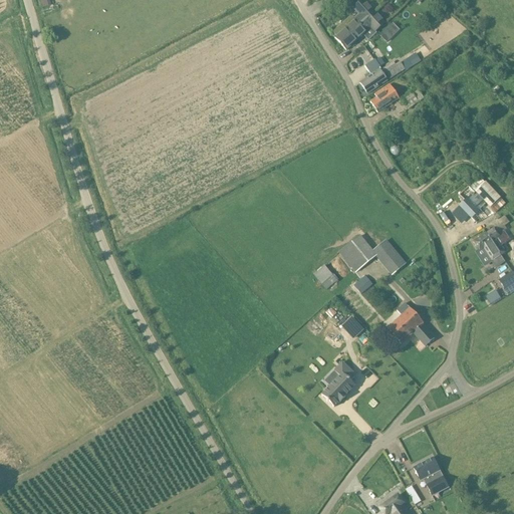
[(334,38),(340,44),(376,13),(364,0),(361,0),(352,8),(358,15),(353,19),(352,18),(348,17),(334,31),(334,34),(336,37),(334,38)]
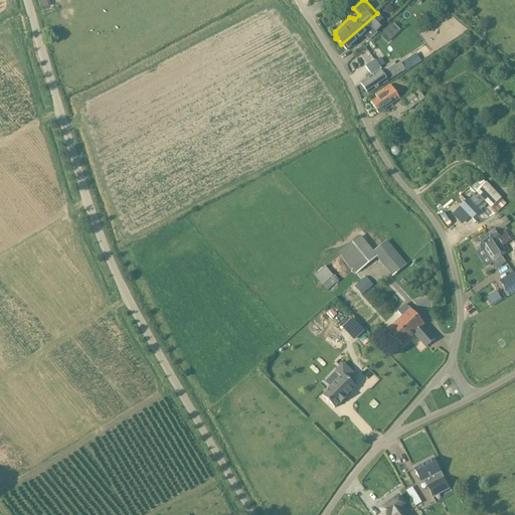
[(377,13),(341,44),(346,51),(372,28),(377,34),(387,25),(377,13)]
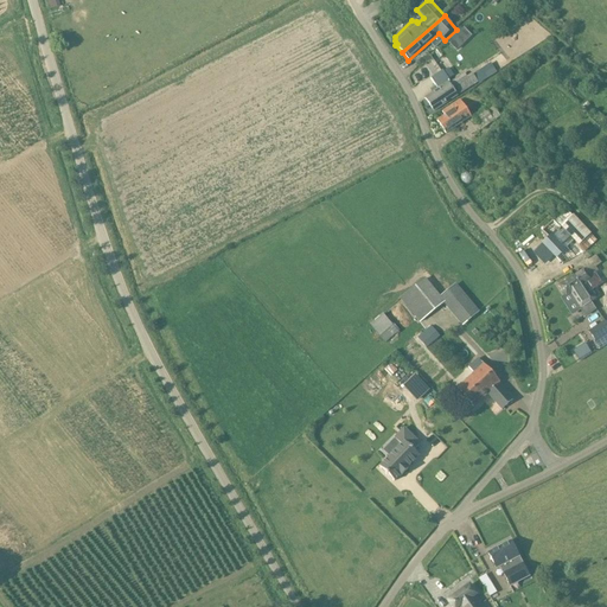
[(457,51),(461,46),(454,38),(448,43),(457,51)]
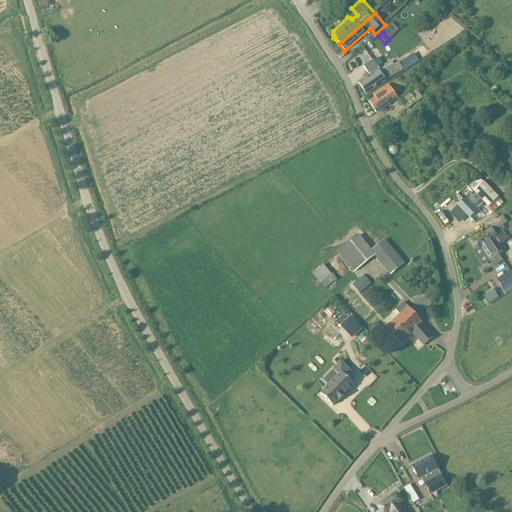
[(392,62),(379,70),(373,60),(364,66),(368,73),(364,76),(365,79),(358,83),(366,94),(386,81),(394,76),(403,70),(404,72),(415,63),(411,56),(399,64),(398,62),(394,65),(392,62)]
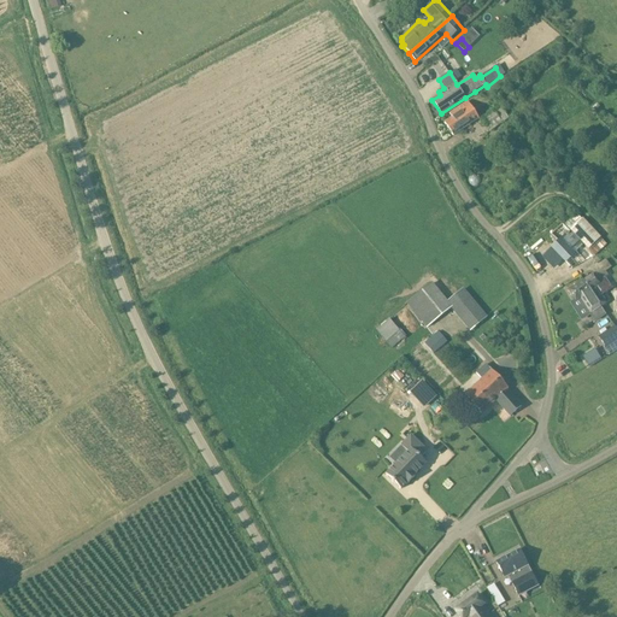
[(445,123),(444,122),(453,136),(479,119),(468,103),(450,115),(452,118),(445,123)]
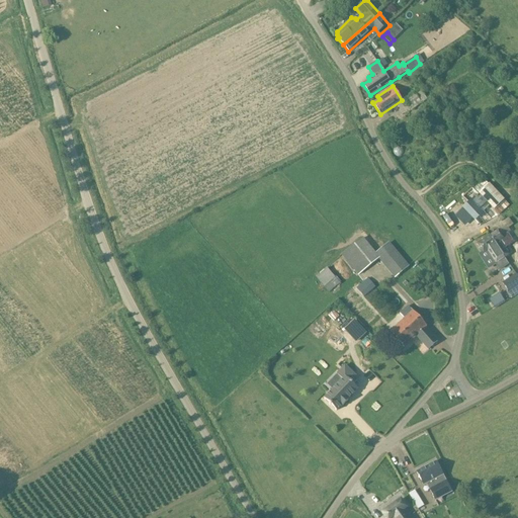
[(404,102),(410,110),(422,102),(415,94),(404,102)]
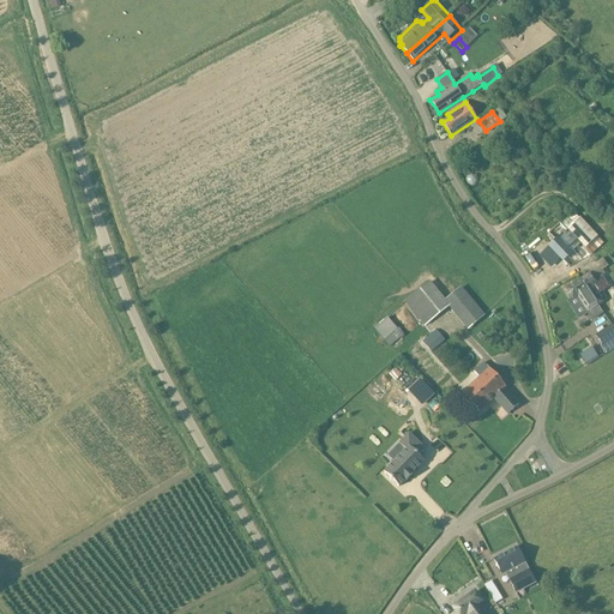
[(494,151),(500,148),(495,140),(489,144),(494,151)]
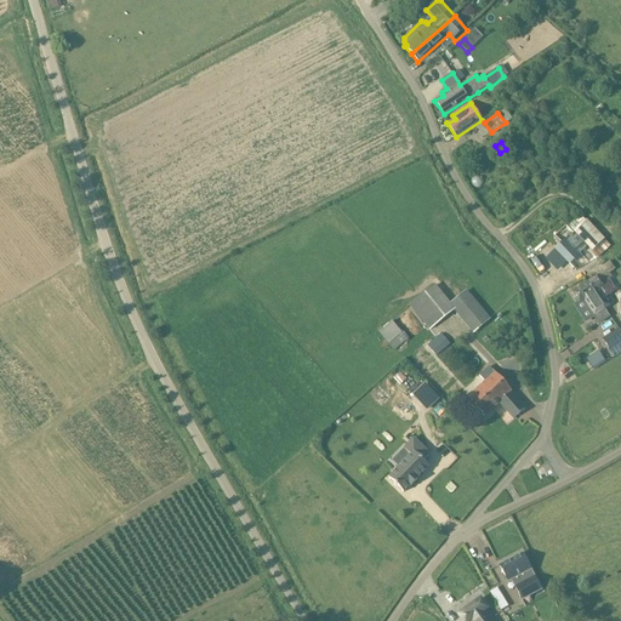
[(587,220),(574,233),(598,255),(600,256),(611,246),(587,220)]
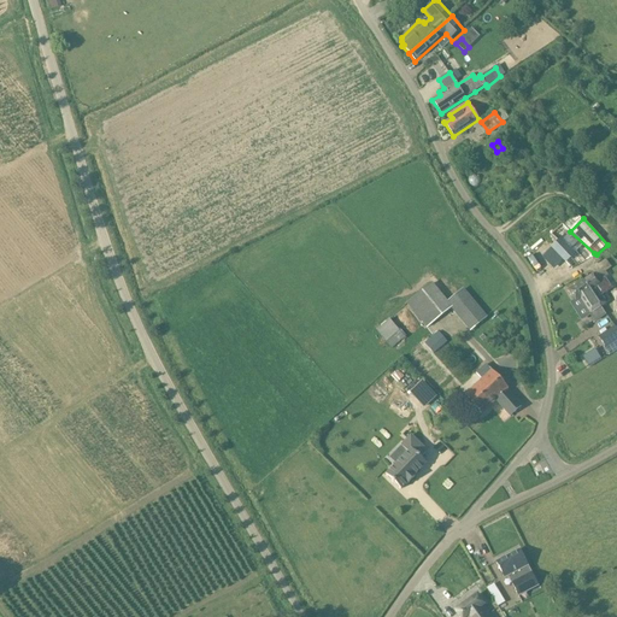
[(570,231),(565,227),(563,223),(551,235),(557,241),(544,256),(553,269),(564,260),(566,263),(568,262),(574,269),(585,262),(594,253),(570,231)]
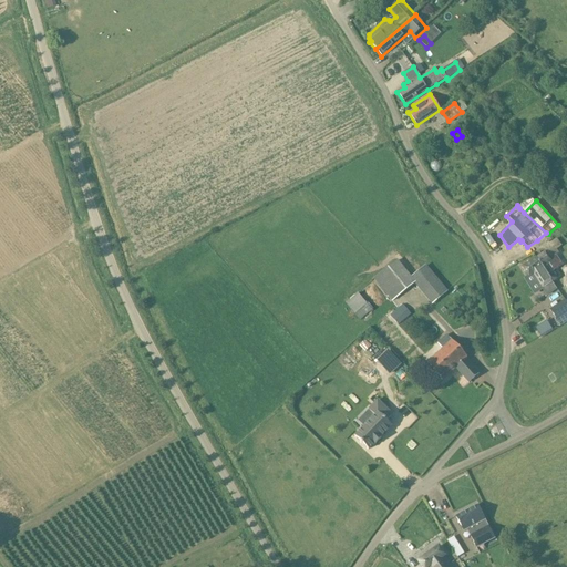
[(545,251),(536,258),(552,281),(560,276),(557,269),(563,266),(556,255),(554,253),(548,256),(545,251)]
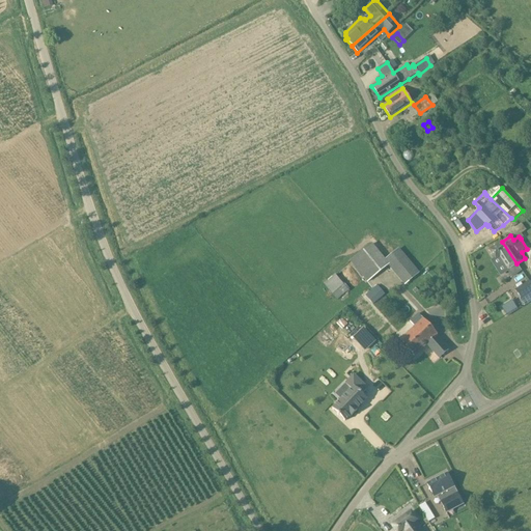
[(522,271),(516,263),(502,242),(490,250),(496,258),(499,256),(507,270),(512,277),(522,271)]
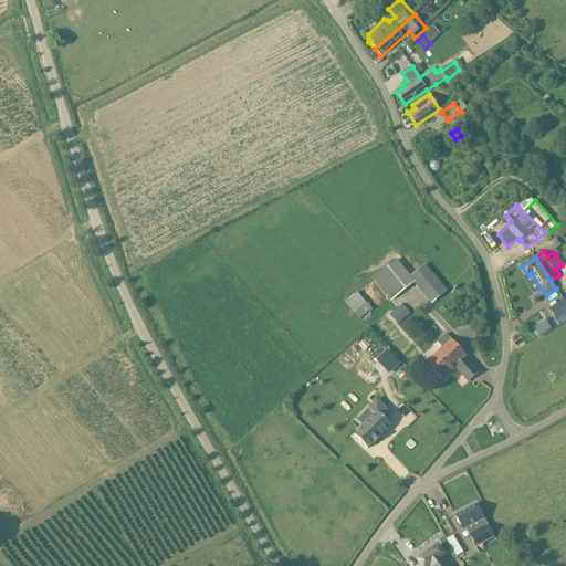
[(390,301),(413,283),(431,305),(448,291),(426,264),(409,278),(396,261),(374,279),(390,301)]
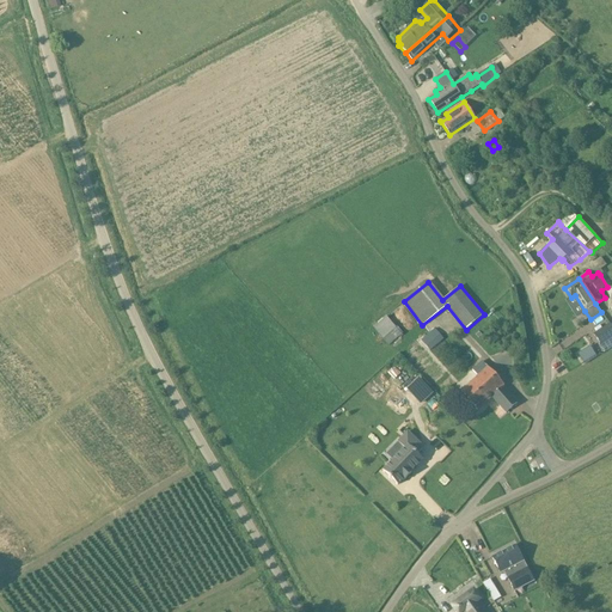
[(386,317),(372,329),(383,340),(396,329),(386,317)]
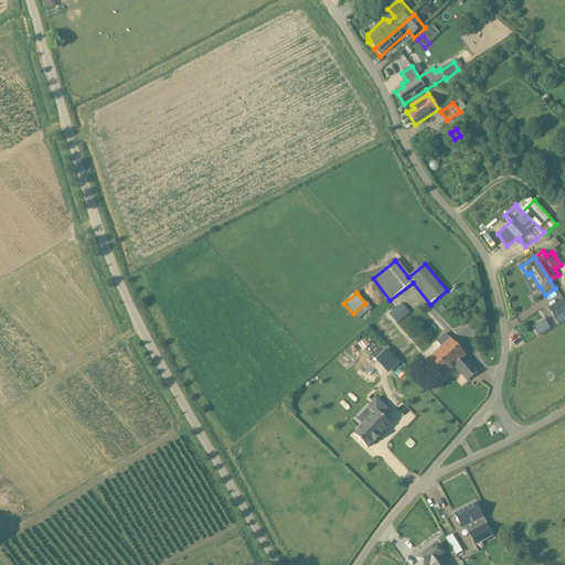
[(547,309),(558,323),(558,324),(564,320),(564,302),(562,299),(547,309)]
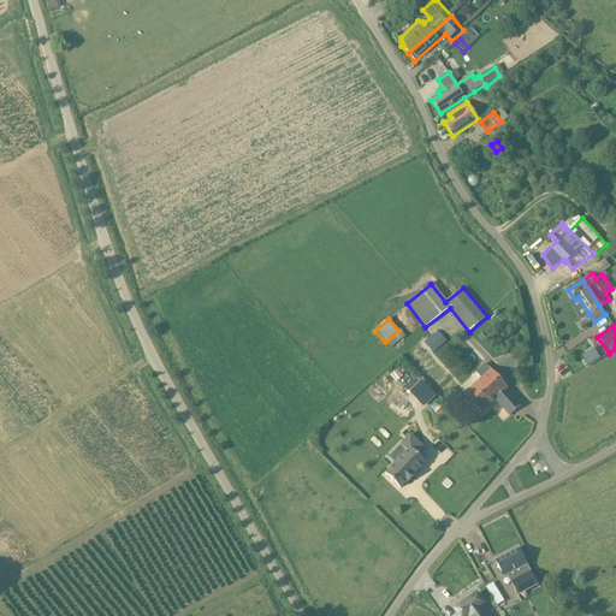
[(439,332),(436,336),(425,345),(434,355),(449,343),(439,332)]
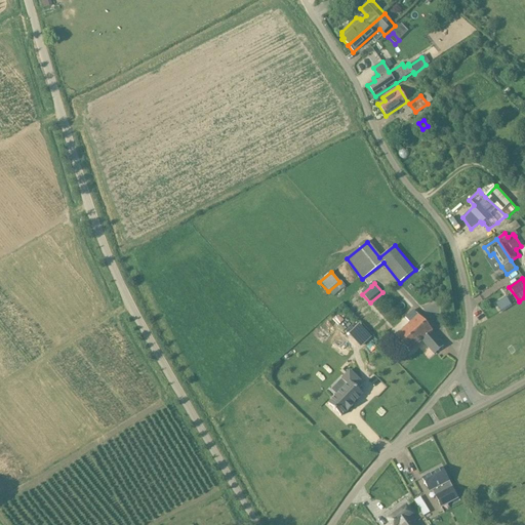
[(495,305),(500,312),(511,306),(506,297),(495,305)]
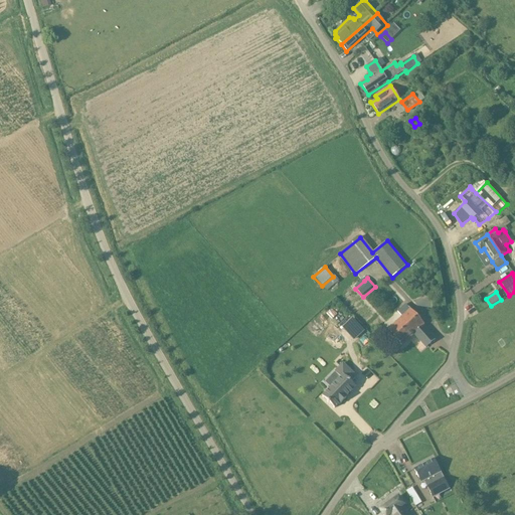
[(401,345),(408,338),(421,351),(436,339),(422,325),(424,324),(420,320),(405,304),(397,312),(401,317),(387,329),(401,345)]
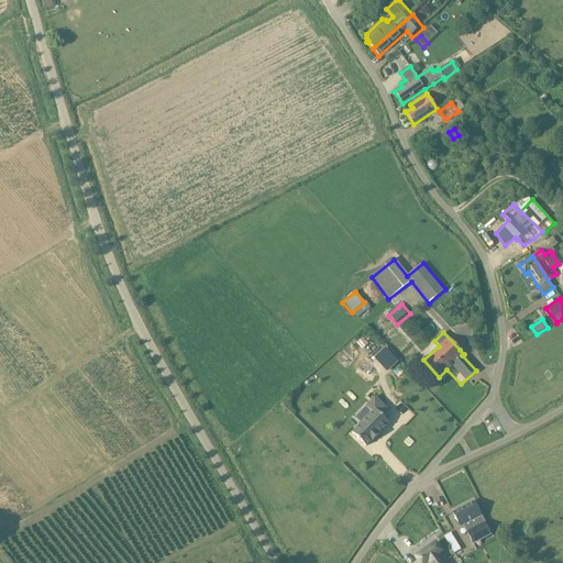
[(354,341),(340,354),(349,364),(363,351),(354,341)]
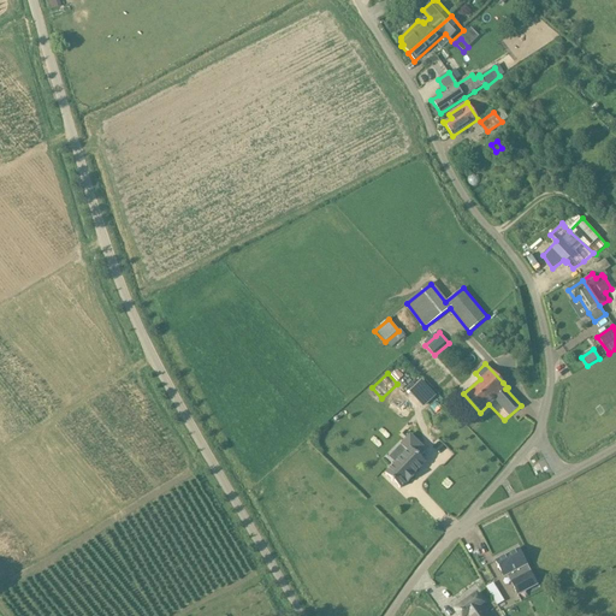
[(421,383),(410,392),(424,407),(434,396),(421,383)]
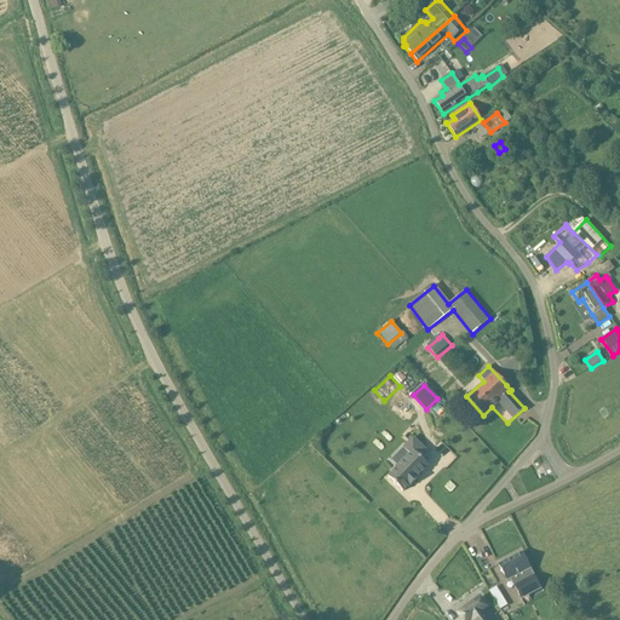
[(389,474),(405,488),(412,482),(413,482),(418,477),(417,476),(430,463),(425,458),(431,451),(415,435),(405,445),(412,452),(389,474)]
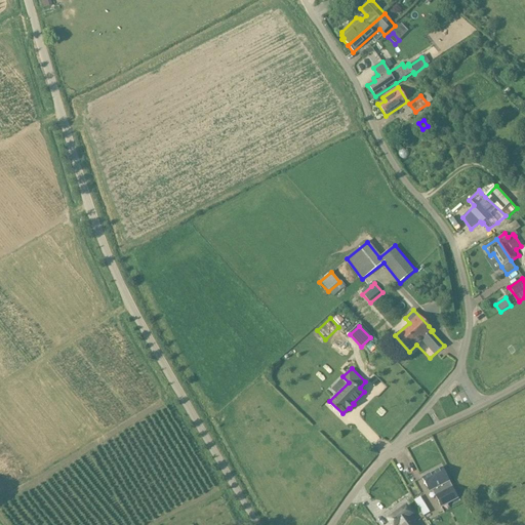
[(455,486),(451,488),(448,483),(448,482),(441,469),(422,478),(430,492),(433,490),(441,507),(460,496),(455,486)]
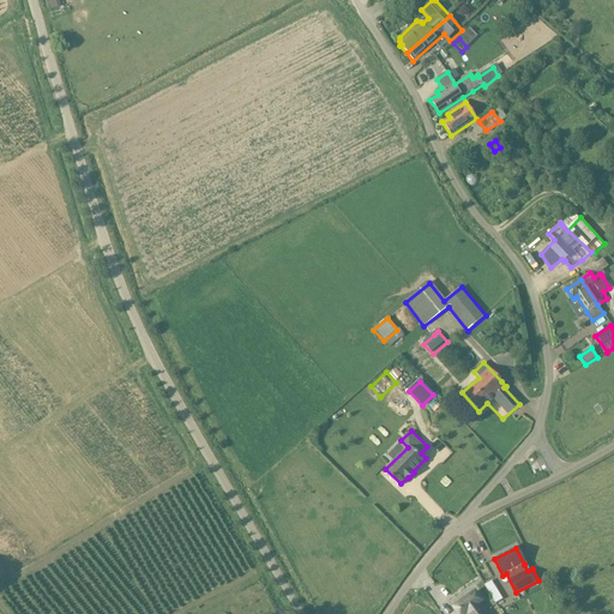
[(494,602),(501,600),(492,581),(486,584),(494,602)]
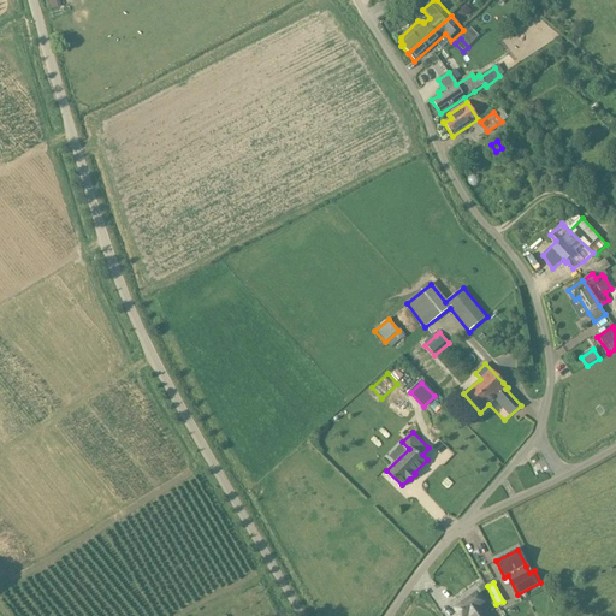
[(477,594),(455,610),(458,615),(491,615),(484,604),(477,594)]
